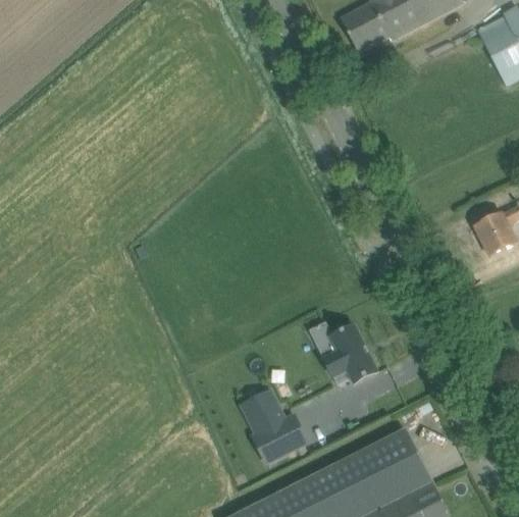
[(369,0),(340,16),(357,49),(388,32),(391,36),(459,0),(369,0)]
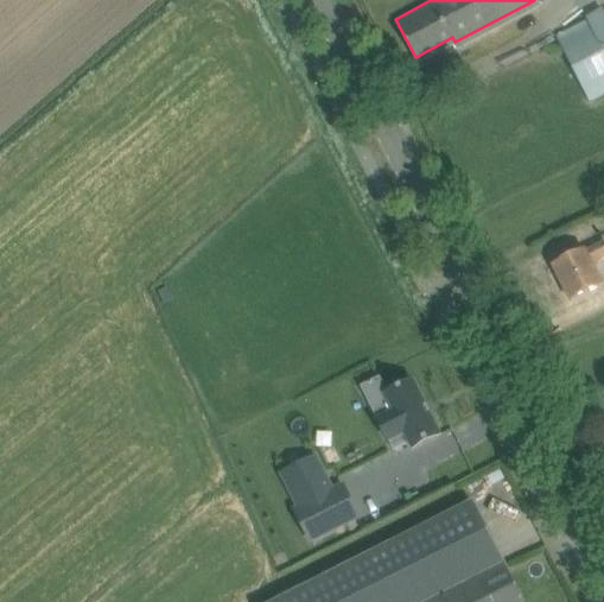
[(603,5),(574,21),(554,32),(586,96),(603,87),(603,5)]
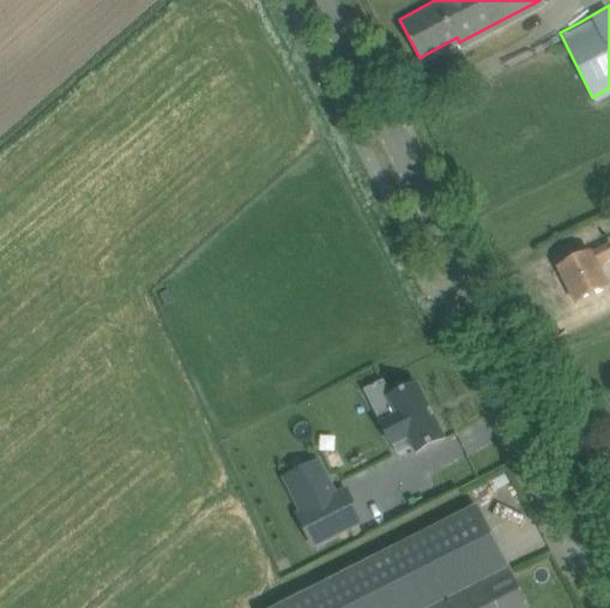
[(587,247),(578,252),(556,264),(574,298),(605,282),(595,262),(609,253),(609,236),(589,248),(587,247)]
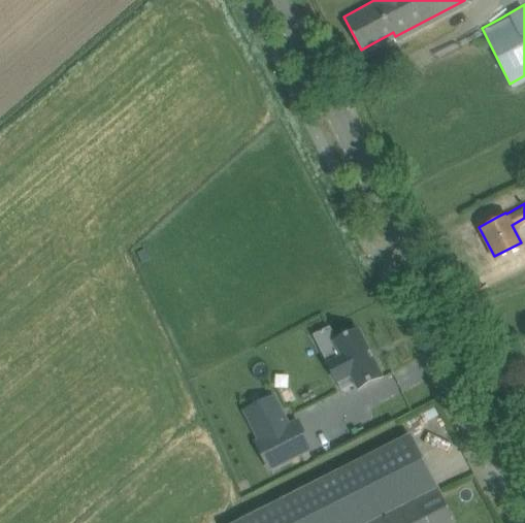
[(327,364),(341,392),(357,385),(380,373),(365,345),(341,356),(342,356),(327,364)]
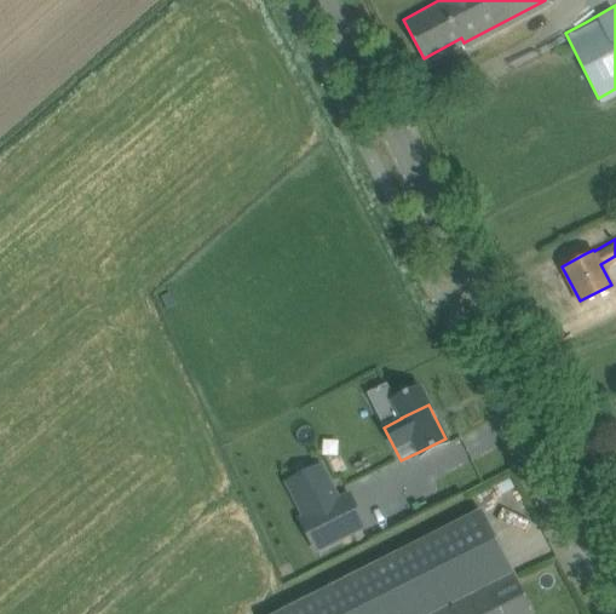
[(318,458),(282,477),(300,511),(295,515),(312,549),(364,522),(347,488),(337,493),(318,458)]
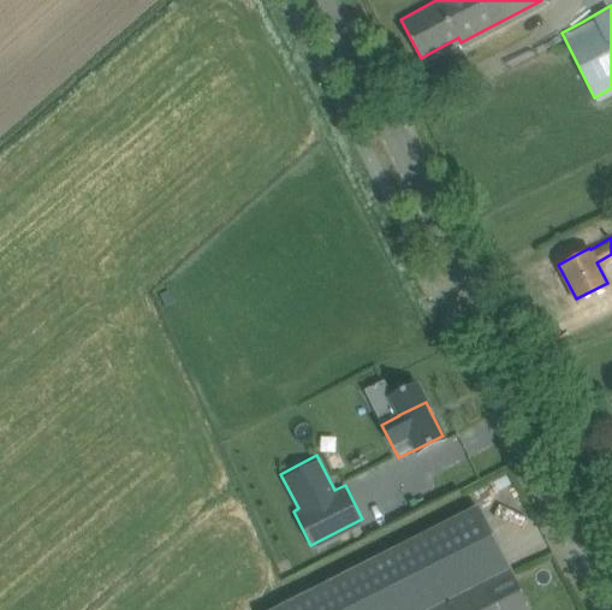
[(529,609),(476,504),(265,609),(529,609)]
